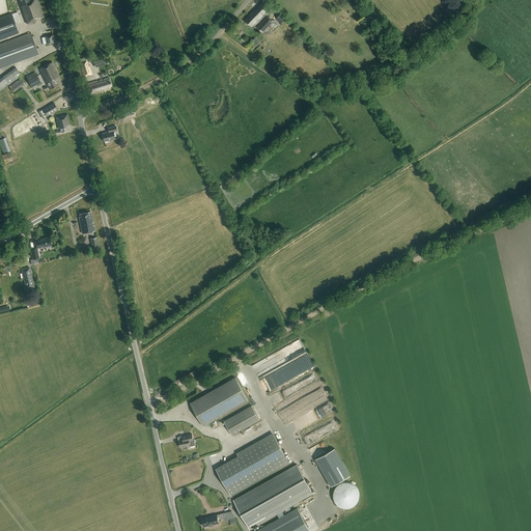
[(29,0),(18,0),(21,7),(26,24),(44,18),(36,0),(33,0),(30,1),(29,0)]
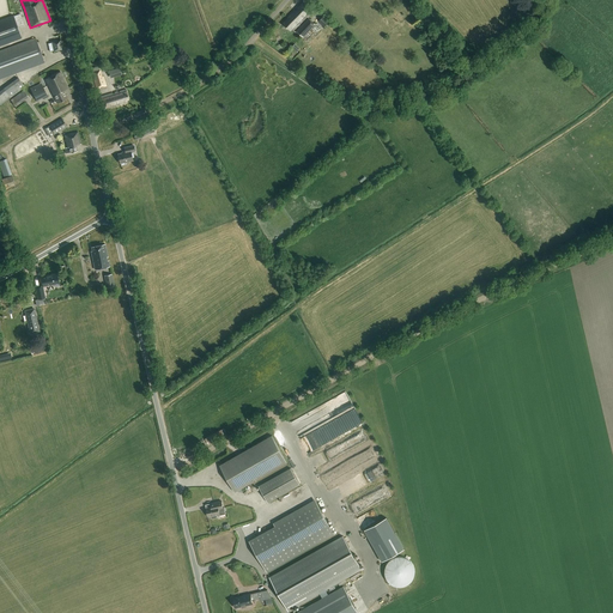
[(297,25),(313,11),(303,1),(297,7),(298,8),(296,11),(295,10),(287,17),(289,18),(283,24),(291,31),(297,25)]
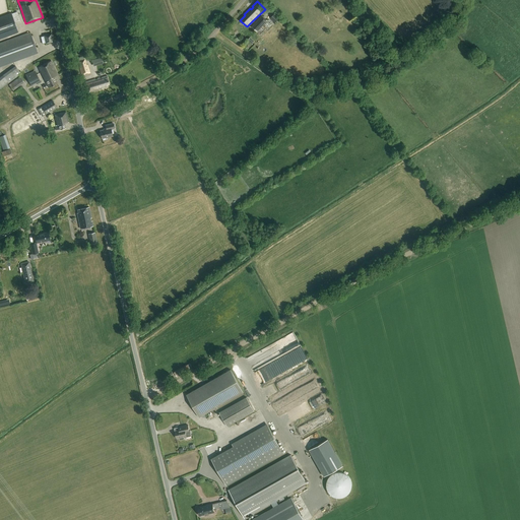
[(0,39),(18,33),(11,13),(0,17),(0,39)]
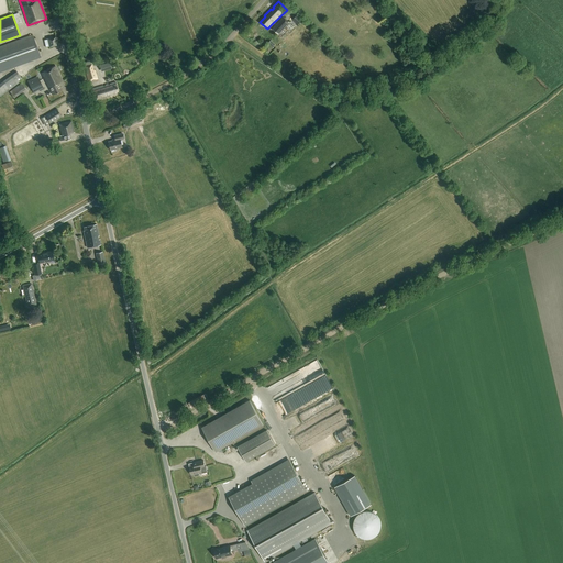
[(302,20),(297,14),(291,21),(297,26),(302,20)]
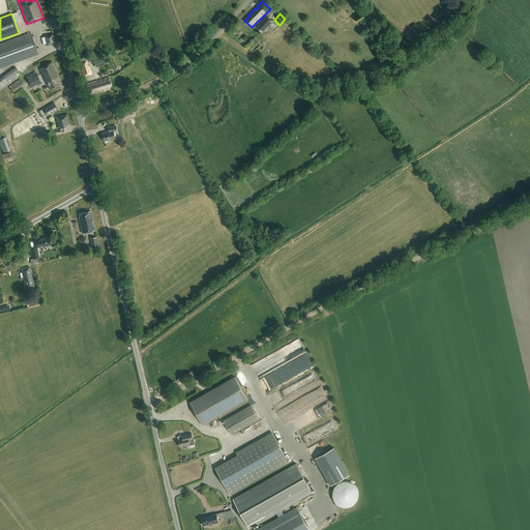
[(273,22),(267,17),(257,28),(262,32),(270,25),(273,22)]
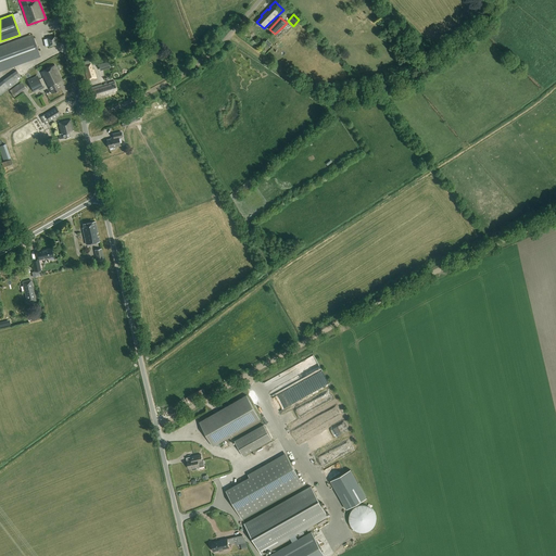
[(0,72),(41,58),(33,35),(0,46),(0,72)]
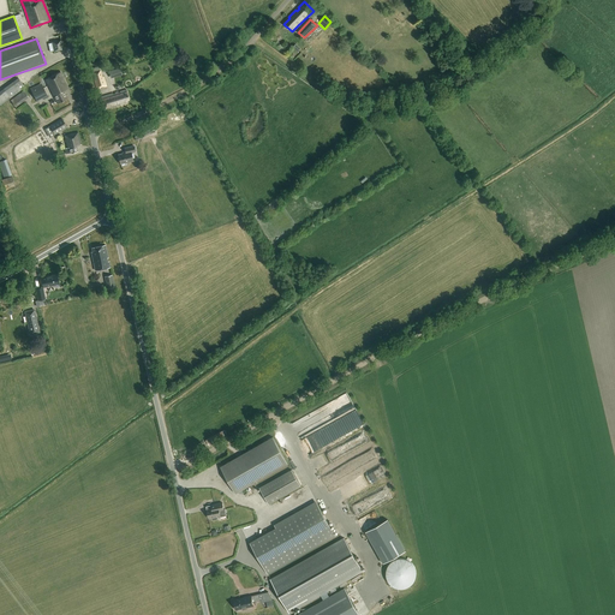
[(54,52),(64,51),(61,40),(52,42),(54,52)]
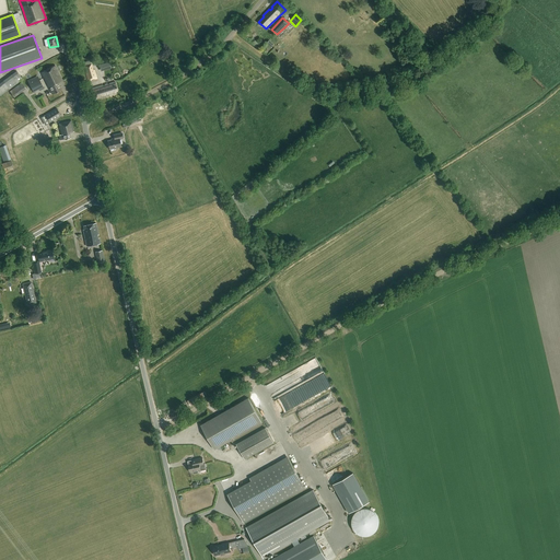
[(83,67),(88,81),(96,79),(94,70),(93,70),(92,65),(91,65),(90,62),(84,63),(85,67),(83,67)]
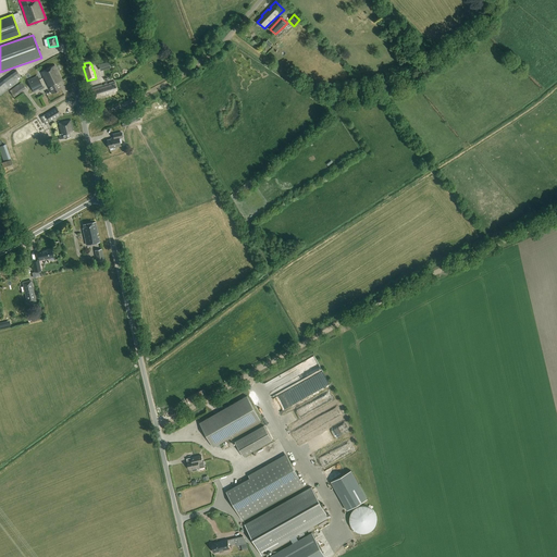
[(51,95),(61,90),(58,84),(62,81),(54,66),(41,73),(51,95)]
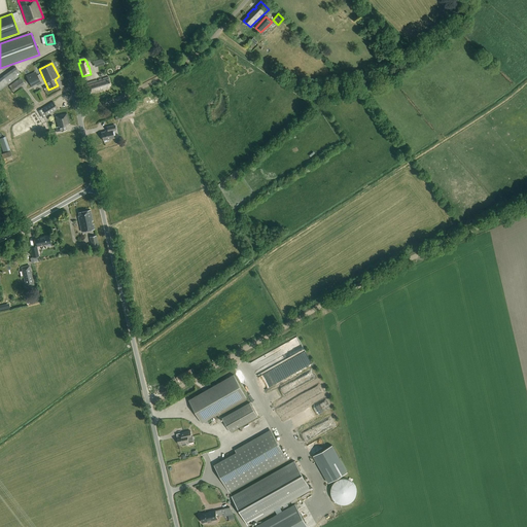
[(15,67),(0,78),(0,90),(0,91),(21,75),(15,67)]
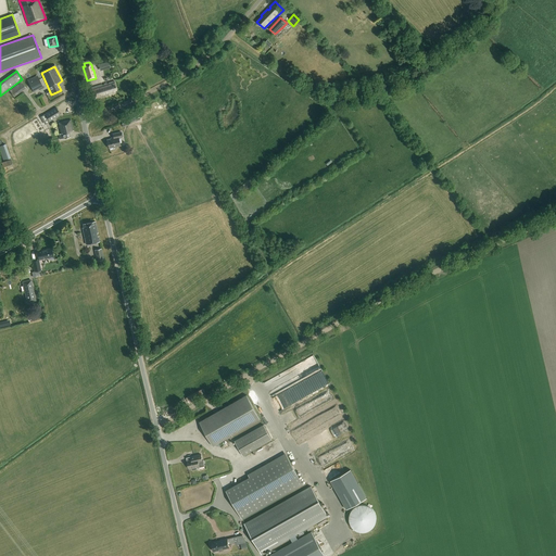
[(39,90),(43,88),(37,76),(32,79),(32,78),(27,80),(34,92),(38,89),(39,90)]
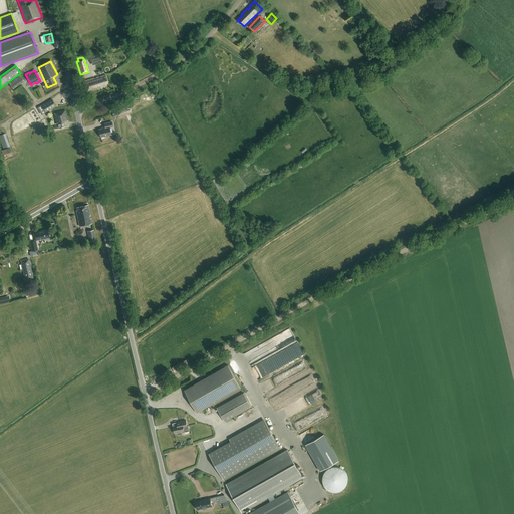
[(102,85),(103,87),(106,86),(106,84),(108,84),(105,75),(100,77),(99,78),(98,77),(95,78),(96,79),(94,79),(94,78),(83,81),(86,92),(100,88),(99,86),(102,85)]
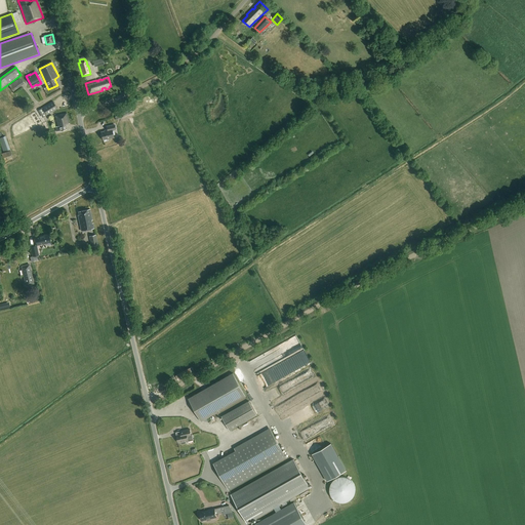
[(13,92),(25,84),(19,78),(8,86),(13,92)]
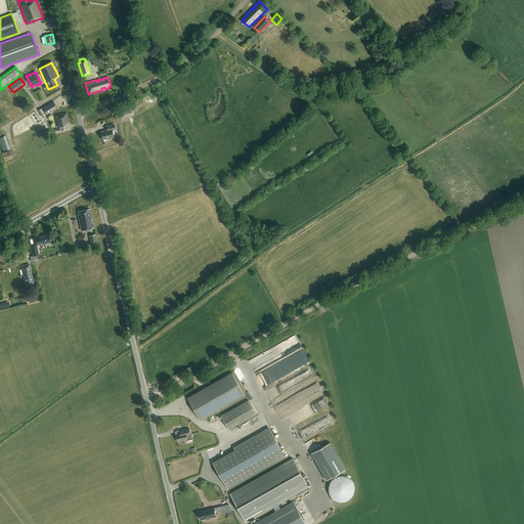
[(43,108),(44,110),(47,115),(57,108),(53,101),(43,108)]
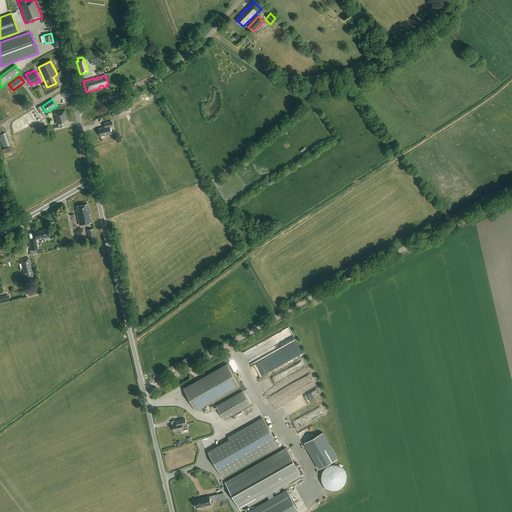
[(40,106),(37,108),(41,115),(45,113),(44,110),(41,106),(40,106)]
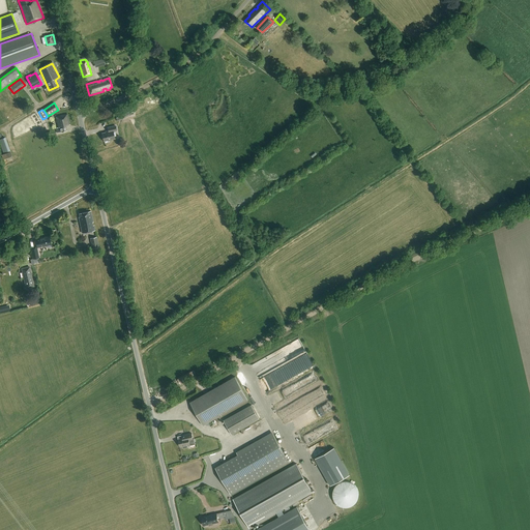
[(130,114),(129,112),(115,119),(117,122),(129,116),(128,115),(130,114)]
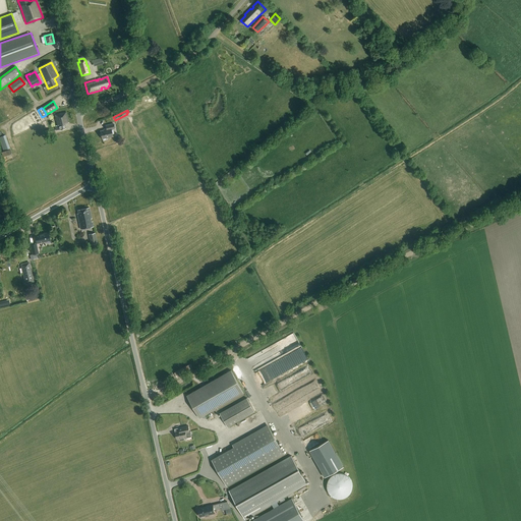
[(65,124),(69,123),(66,112),(54,115),(57,126),(55,126),(56,131),(66,128),(65,124)]
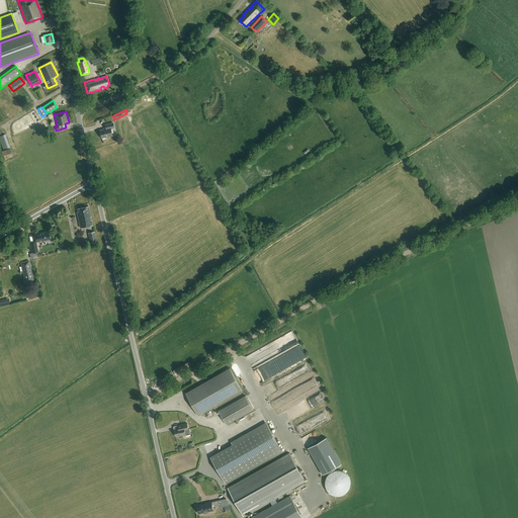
[(110,128),(114,128),(113,122),(105,124),(105,130),(99,131),(101,139),(112,136),(110,128)]
